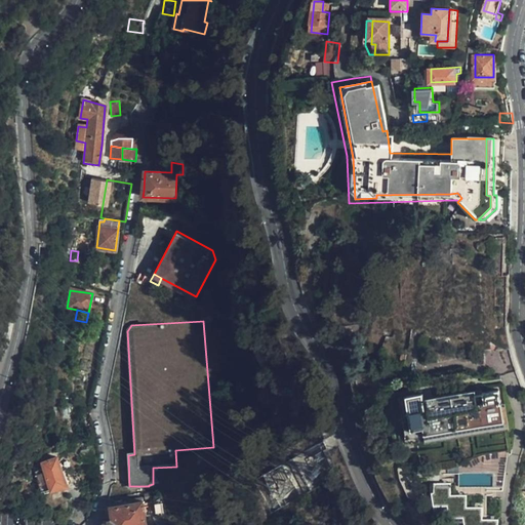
[(426,434),(506,422),(503,403),(501,404),(500,391),(483,393),(477,394),(477,391),(429,397),(425,398),(425,395),(425,392),(408,394),(412,429),(425,427),(426,434)]
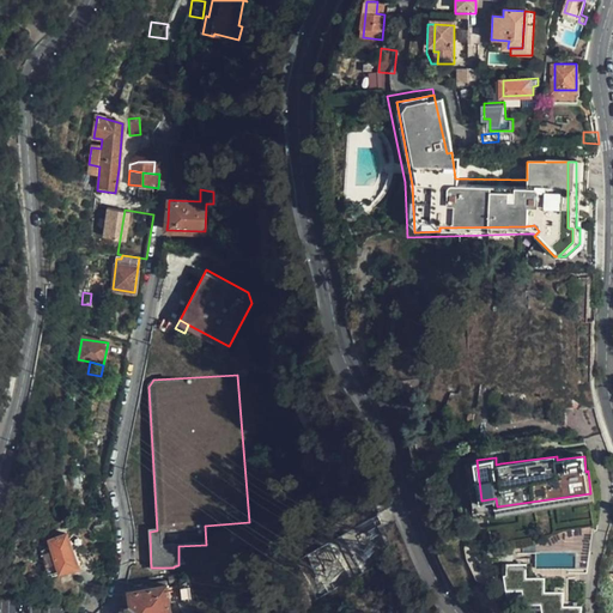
[(481,501),(477,460),(467,461),(474,516),(497,513),(498,515),(592,502),(590,493),(497,507),(496,498),(481,501)]
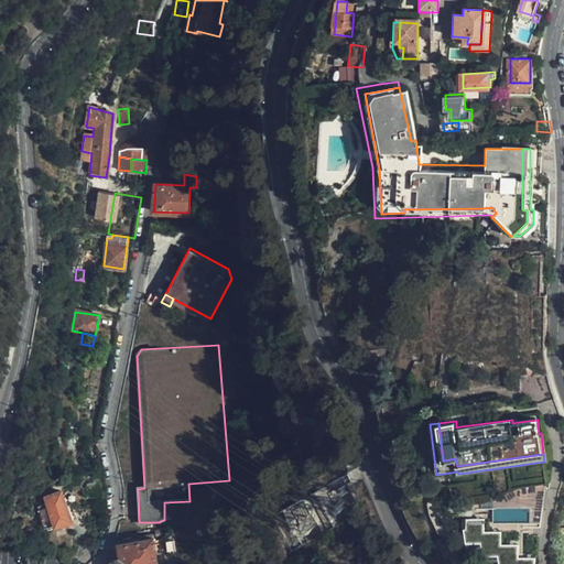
[(69,448),(71,434),(61,433),(58,447),(69,448)]
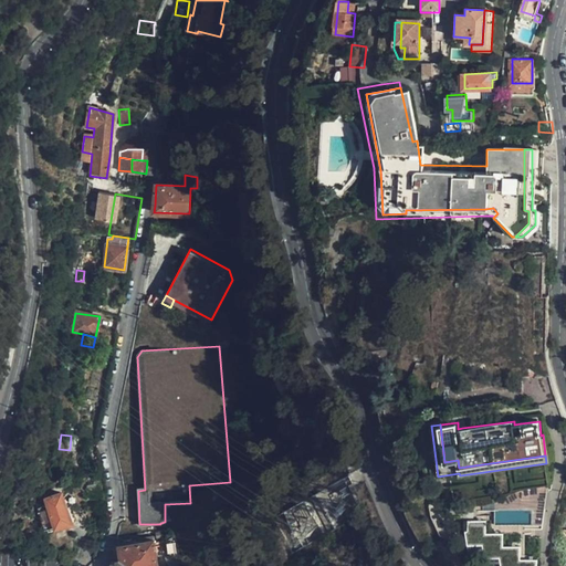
[(92,499),(88,483),(77,485),(82,502),(92,499)]
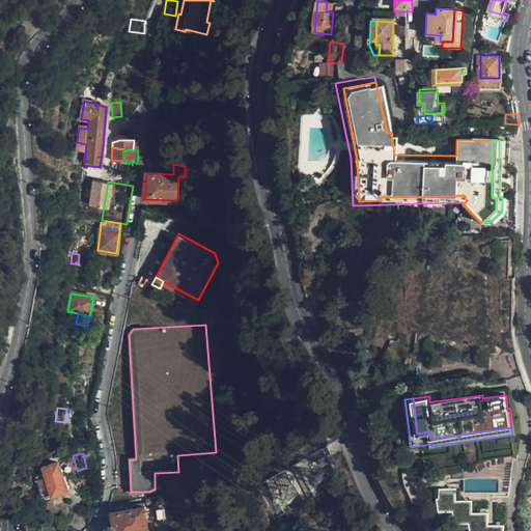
[(70,490),(58,464),(40,471),(42,474),(34,477),(43,497),(70,490)]
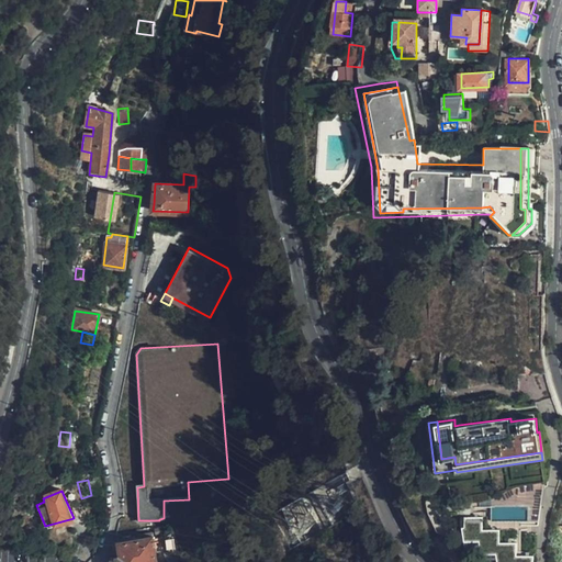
[(534,561),(535,555),(517,555),(517,543),(501,543),(501,530),(483,530),(483,517),(465,517),(465,527),(463,527),(467,541),(483,541),(483,549),(483,554),(499,554),(499,561),(534,561)]
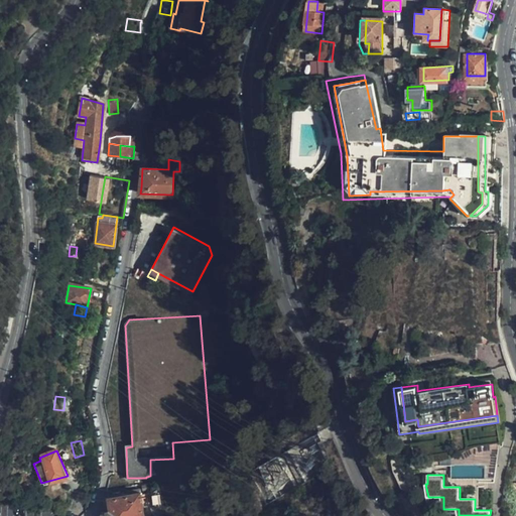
[(143,515),(140,493),(105,499),(107,512),(102,512),(102,515),(143,515)]
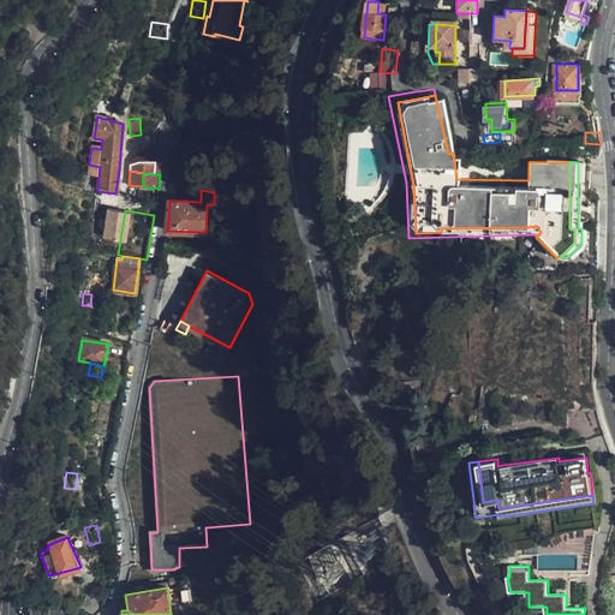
[(58,608),(78,614),(79,602),(61,598),(58,608)]
